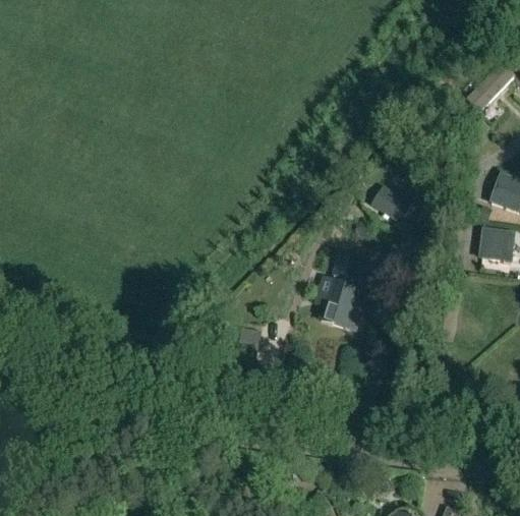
[(500,63),(466,99),(479,111),(513,75),(500,63)]
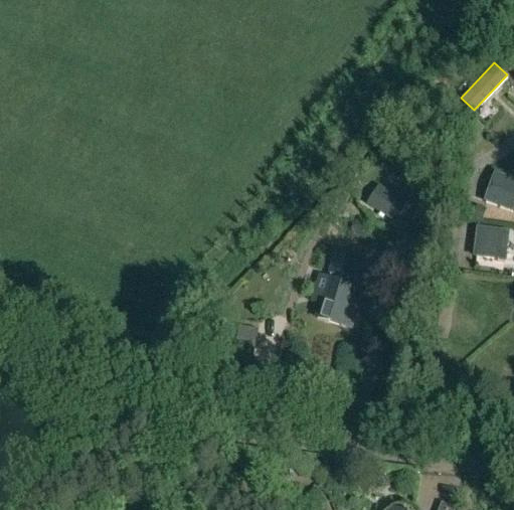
[(513,206),(513,177),(495,171),(485,198),(513,209),(513,206)]
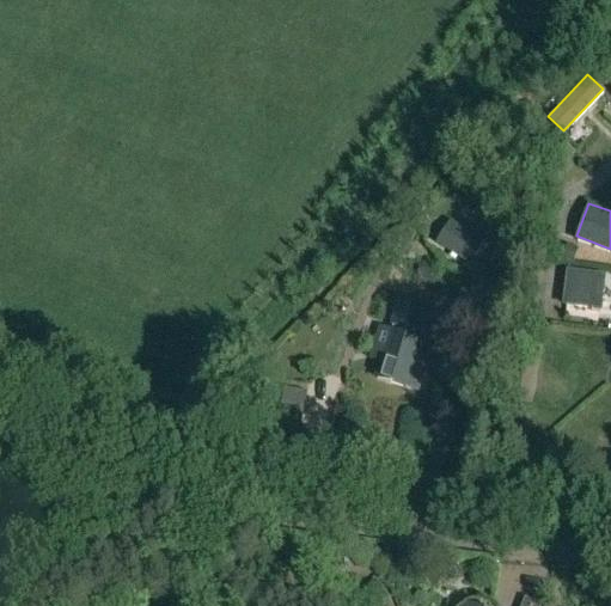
[(450,218),(437,238),(464,257),(478,237),(450,218)]
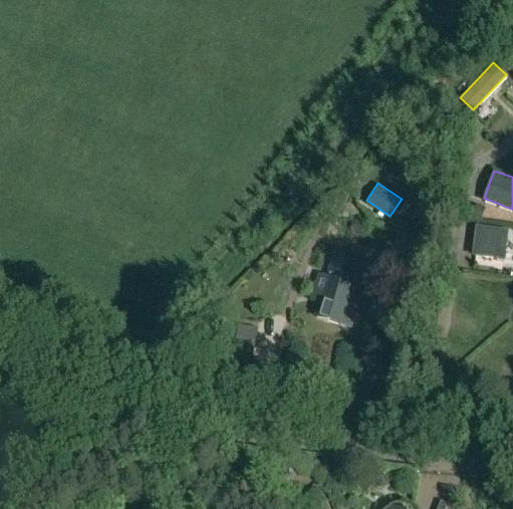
[(483,205),(476,202),(472,214),(479,216),(483,205)]
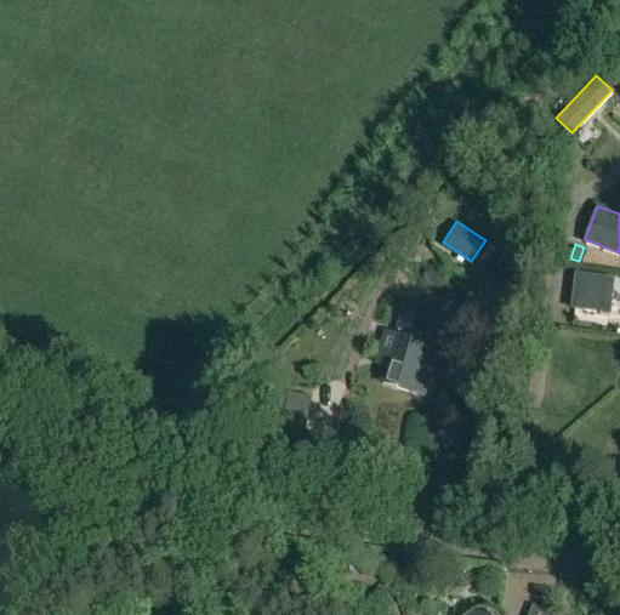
[(573,306),(608,311),(613,274),(578,271),(573,306)]
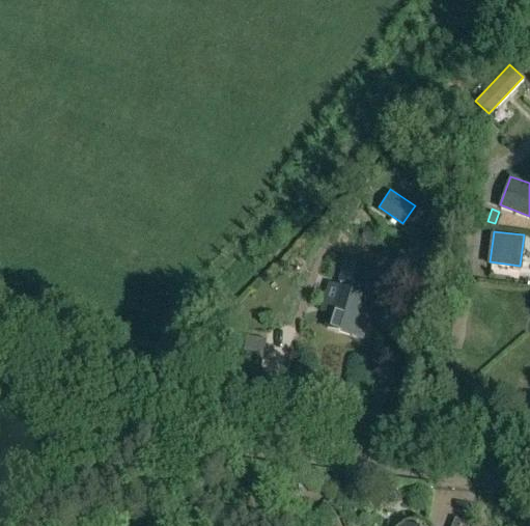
[(421,289),(436,248),(410,240),(406,251),(403,250),(397,271),(398,271),(395,280),(421,289)]
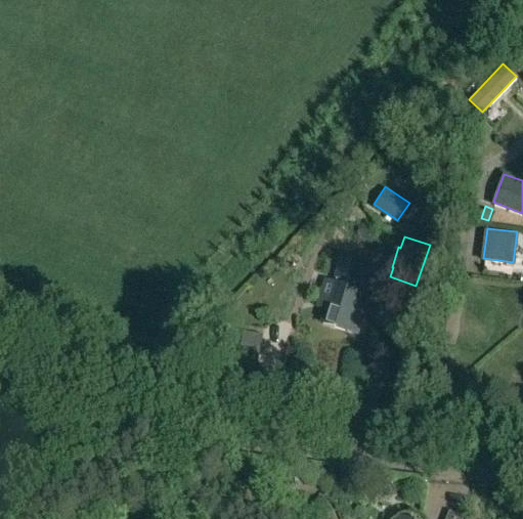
[(327,300),(320,320),(358,332),(364,309),(353,306),(358,287),(359,284),(372,288),(379,266),(340,254),(333,275),(336,276),(335,279),(325,276),(319,298),(327,300)]
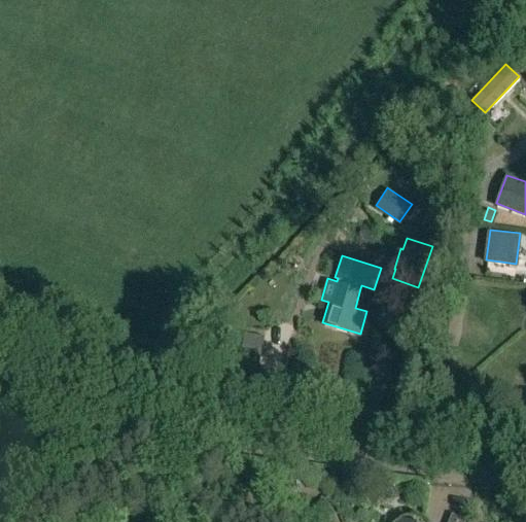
[(301,473),(291,474),(291,484),(302,483),(301,473)]
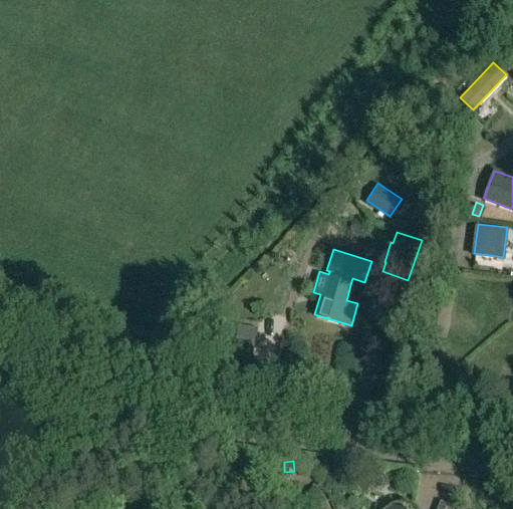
[(442,500),(438,508),(452,508),(454,505),(442,500)]
